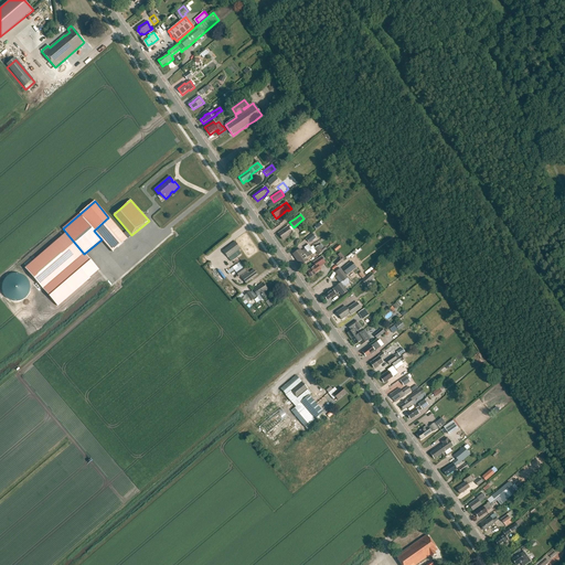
[(127,240),(109,217),(108,217),(94,231),(102,240),(112,252),(127,240)]
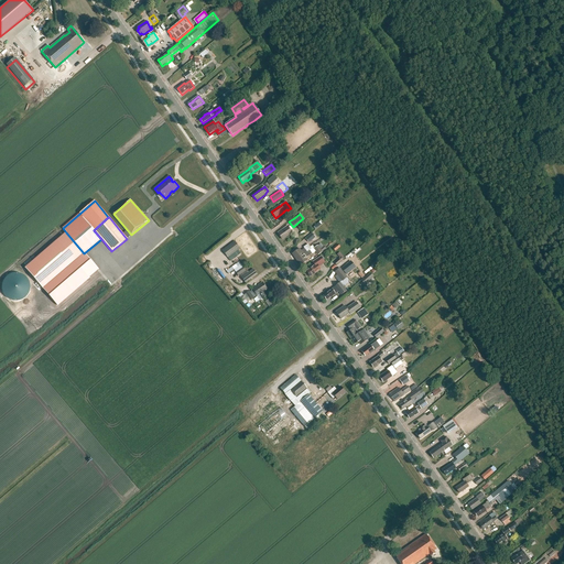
[(282,229),(283,230),(279,234),(282,239),(288,236),(292,232),(291,230),(292,229),(290,227),(289,227),(288,226),(282,229)]
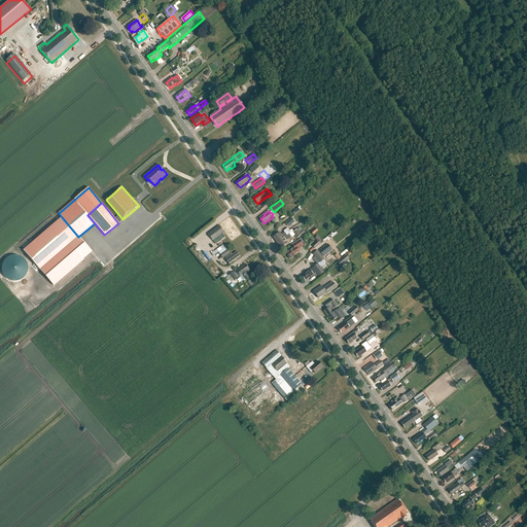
[(62,217),(24,250),(40,270),(78,237),(62,217)]
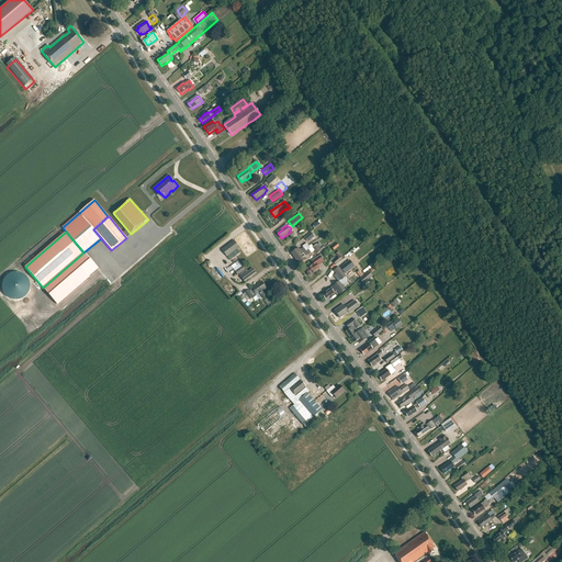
[(314,237),(311,232),(304,238),(307,243),(314,237)]
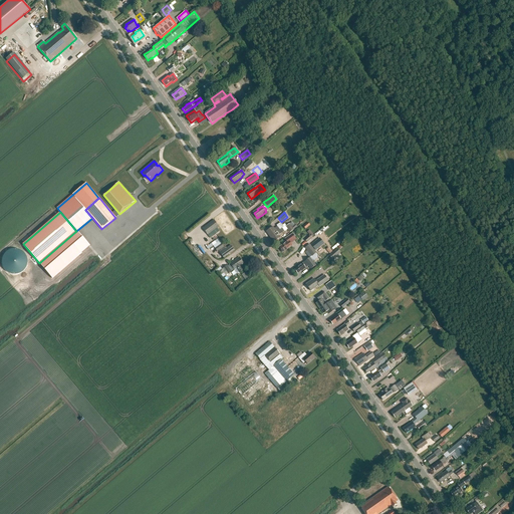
[(218,226),(213,219),(201,227),(209,237),(218,230),(216,227),(218,226)]
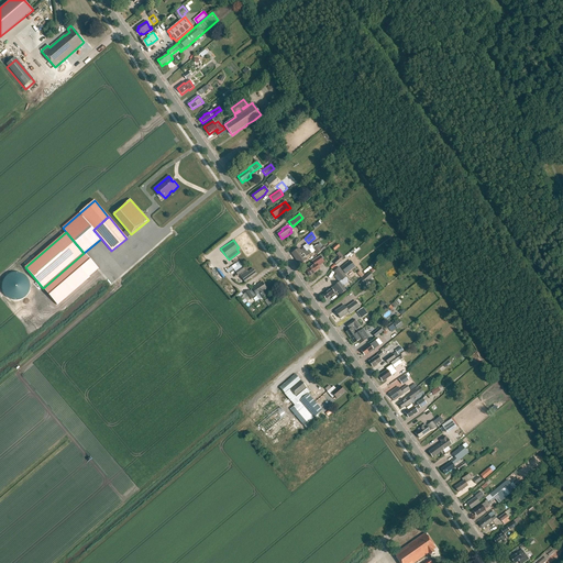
[(291,254),(296,260),(309,250),(310,249),(310,247),(307,244),(302,247),(304,249),(300,251),(299,249),(291,254)]
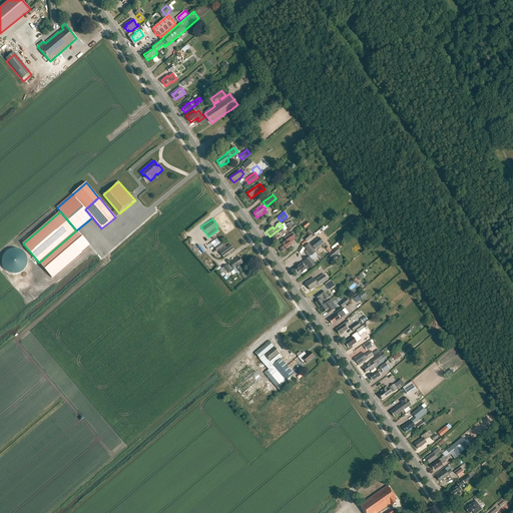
[(286,225),(286,226),(287,228),(290,231),(294,229),(292,226),(290,223),(286,225)]
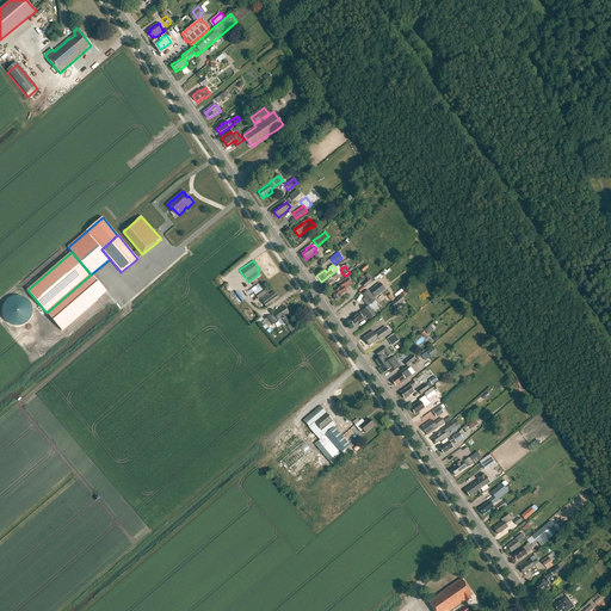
[(321,282),(325,288),(333,282),(332,279),(338,275),(335,271),(321,282)]
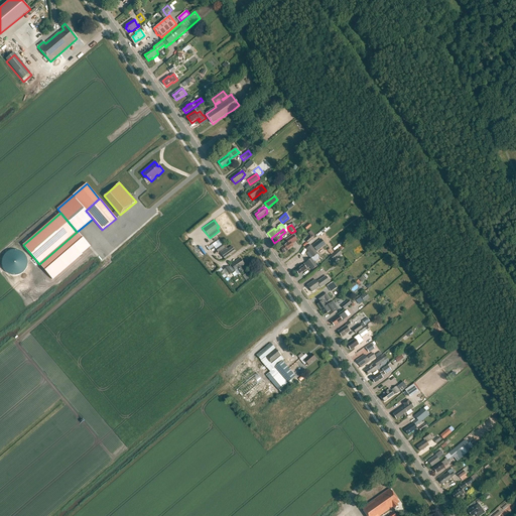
[(304,242),(307,244),(315,236),(310,231),(308,233),(310,236),(304,242)]
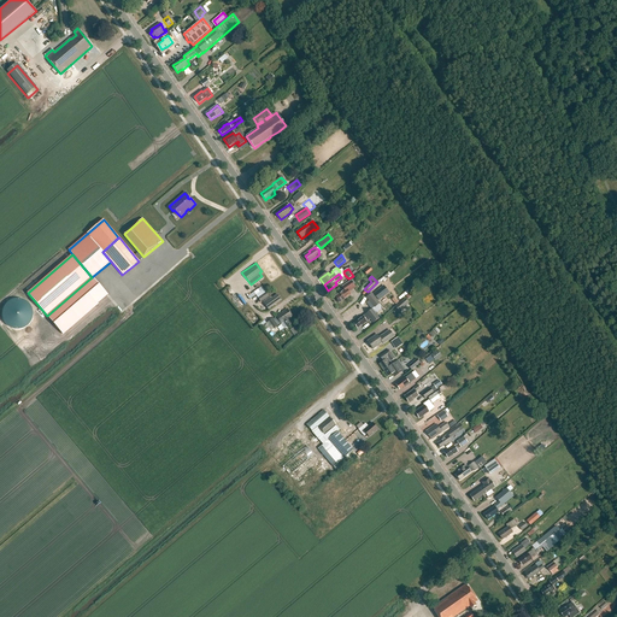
[(92,277),(47,316),(63,334),(109,295),(92,277)]
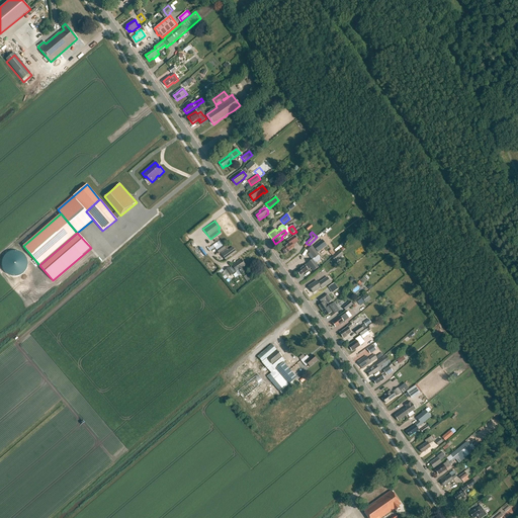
[(289,244),(281,249),(284,254),(289,250),(290,251),(294,248),(291,244),(297,240),(297,239),(298,239),(295,235),(295,236),(287,241),(289,244)]
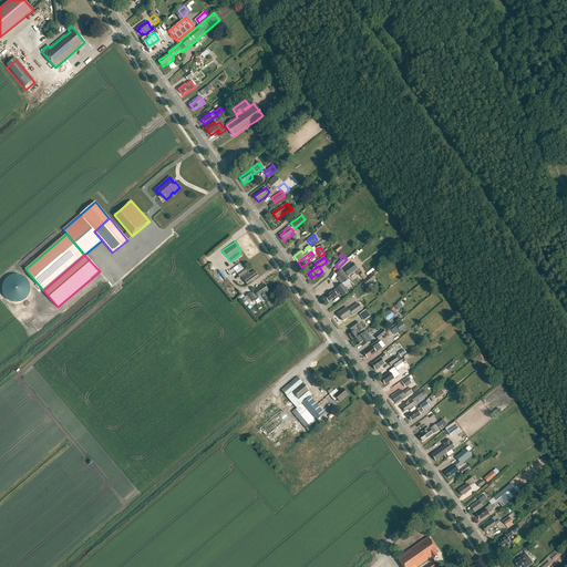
[(352,263),(343,270),(348,276),(357,268),(352,263)]
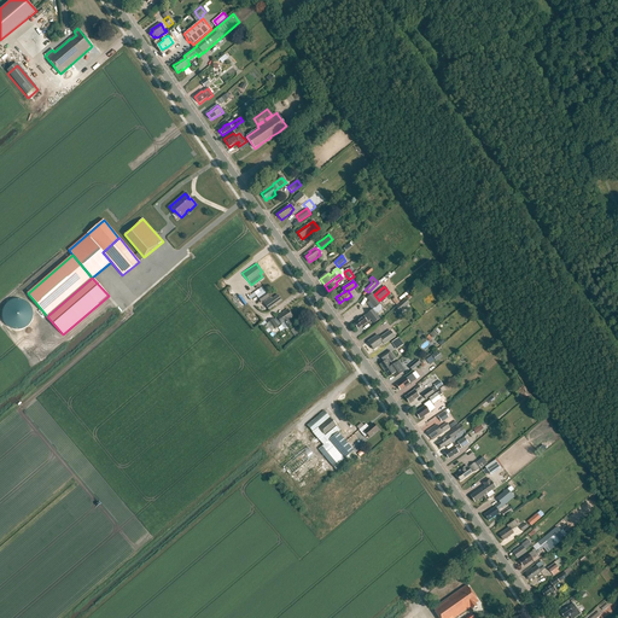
[(278,295),(278,296),(273,298),(270,296),(269,296),(267,292),(258,298),(261,302),(262,302),(269,310),(281,301),(278,295)]
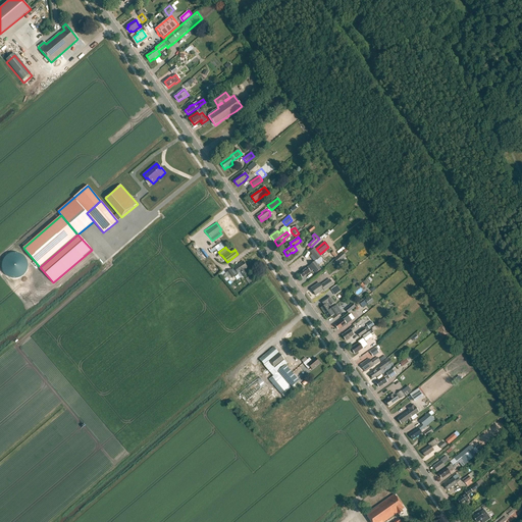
[(316,260),(320,257),(321,257),(314,248),(310,252),(316,260)]
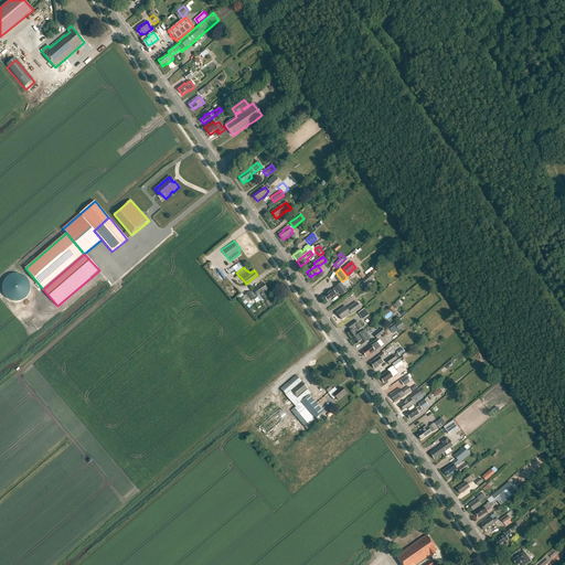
[(361,281),(365,286),(374,278),(371,273),(361,281)]
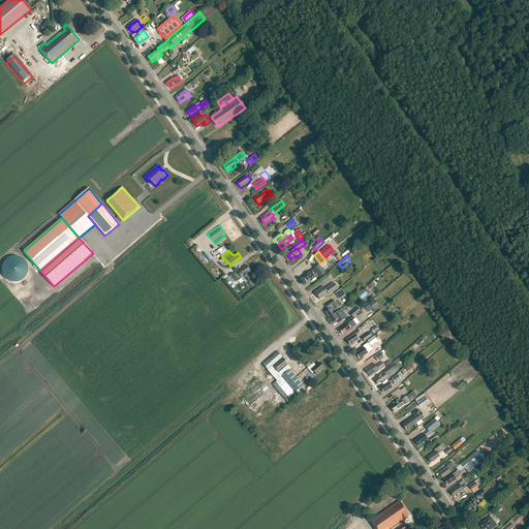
[(304,277),(306,281),(311,277),(311,278),(318,274),(320,276),(325,273),(322,269),(327,265),(327,262),(324,260),(320,263),(321,263),(319,265),(311,271),(304,277)]
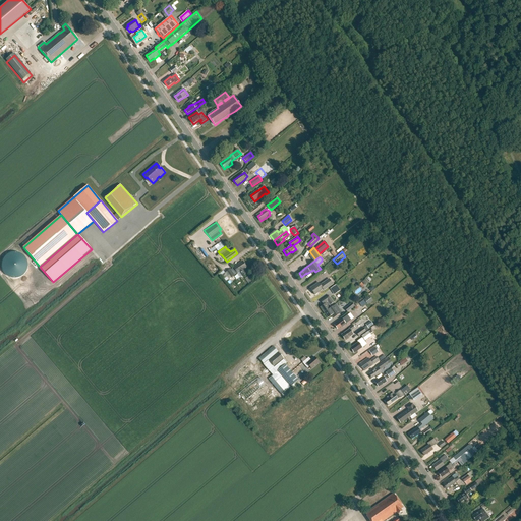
[(231,270),(230,269),(227,272),(231,278),(234,276),(234,275),(237,273),(237,274),(240,272),(243,276),(246,273),(244,269),(246,267),(243,262),(242,263),(241,262),(233,267),(234,268),(231,270)]
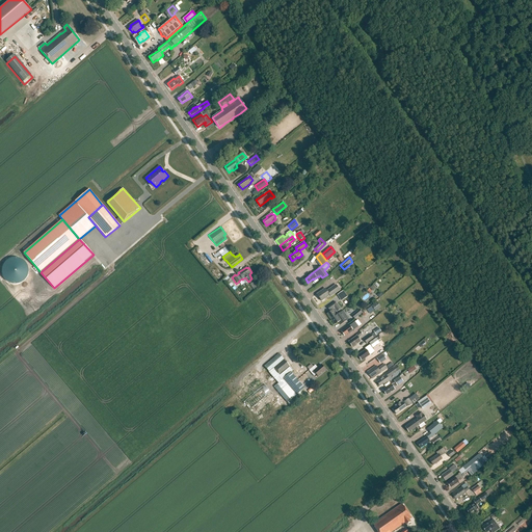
[(325,288),(317,294),(321,301),(329,295),(330,296),(340,290),(336,285),(326,291),(325,288)]
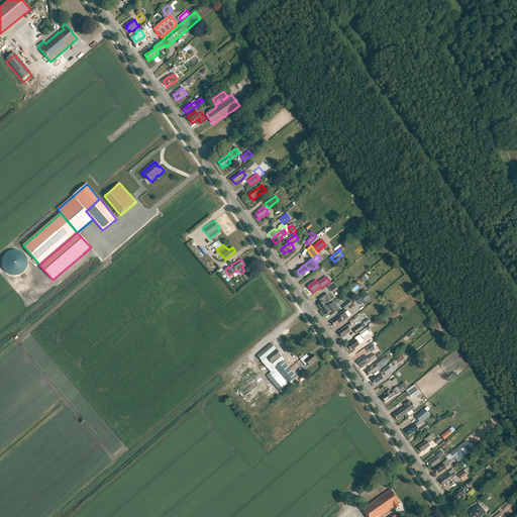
[(333,283),(327,287),(331,293),(337,289),(333,283)]
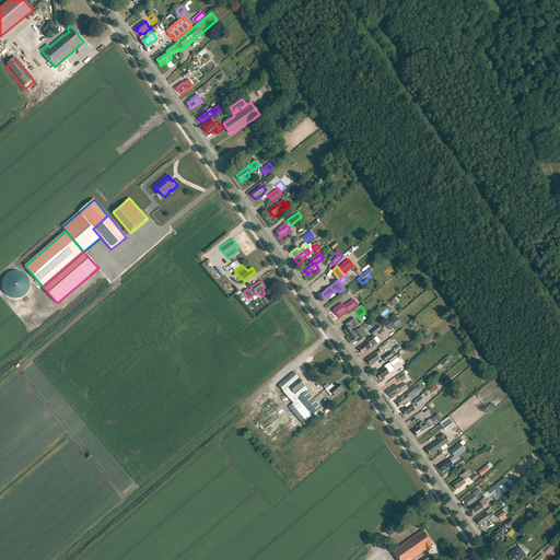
[(343,330),(348,336),(356,330),(353,328),(358,325),(352,317),(345,324),(347,327),(347,326),(348,327),(343,330)]
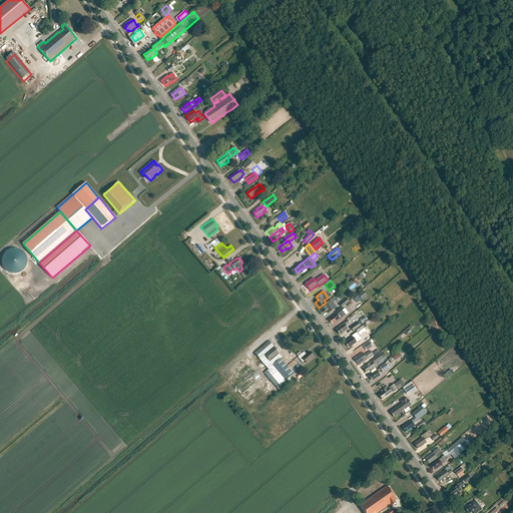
[(367,296),(364,292),(358,295),(359,296),(362,300),(367,296)]
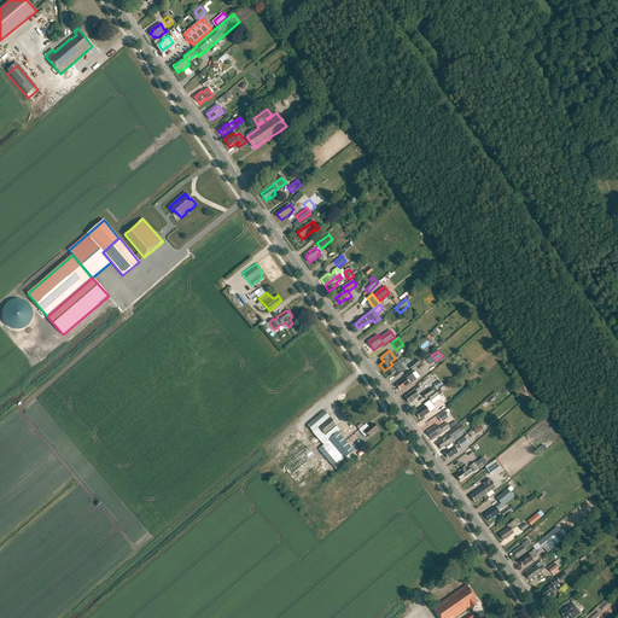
[(418,360),(408,367),(412,371),(420,363),(418,360)]
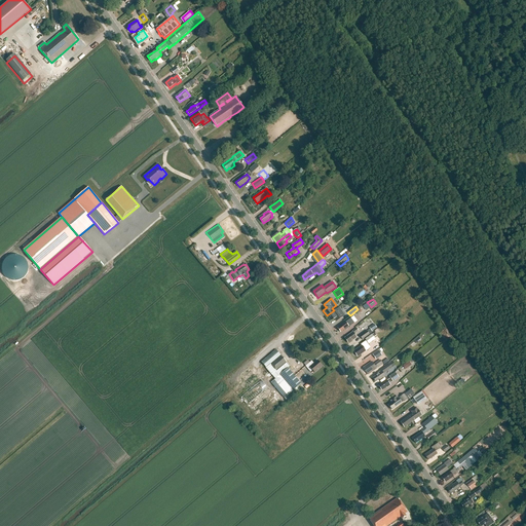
[(335,318),(336,321),(343,316),(337,308),(334,310),(327,315),(331,321),(335,318)]
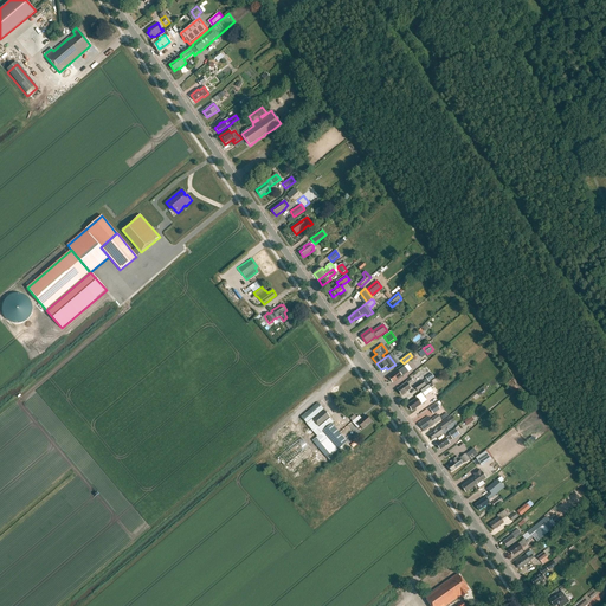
[(408,372),(405,367),(389,378),(393,382),(398,379),(398,380),(408,372)]
